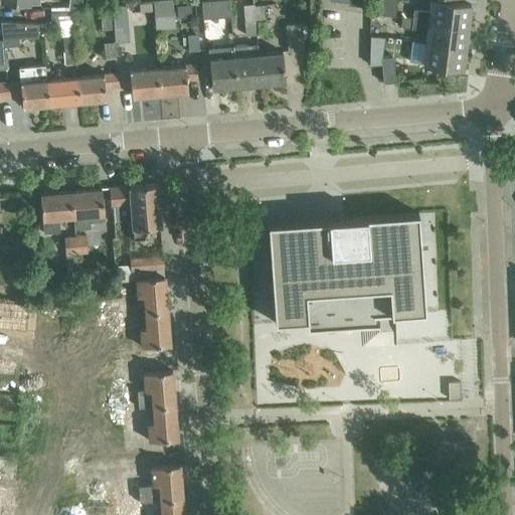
[(215,0),(205,1),(202,1),(204,18),(230,15),(228,0),(215,0)]
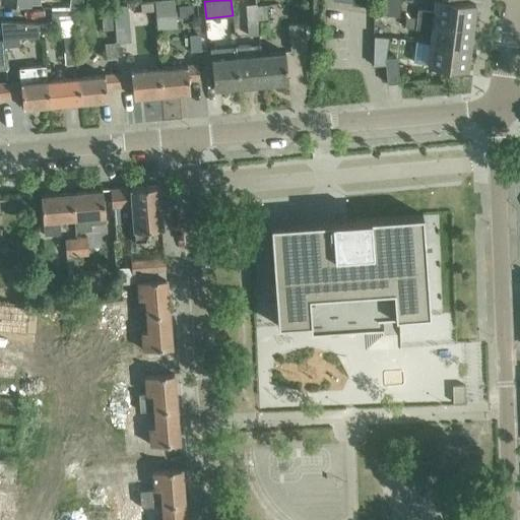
[(384,0),(383,14),(400,15),(401,0),(384,0)]
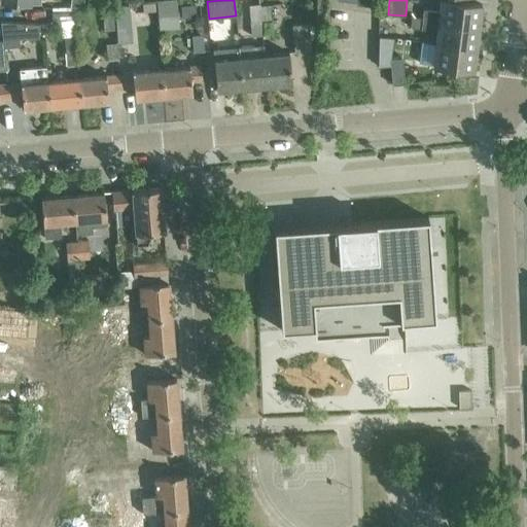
[(423,16),(423,21),(479,28),(482,6),(482,4),(461,2),(446,0),(440,0),(438,11),(424,9),(423,16)]
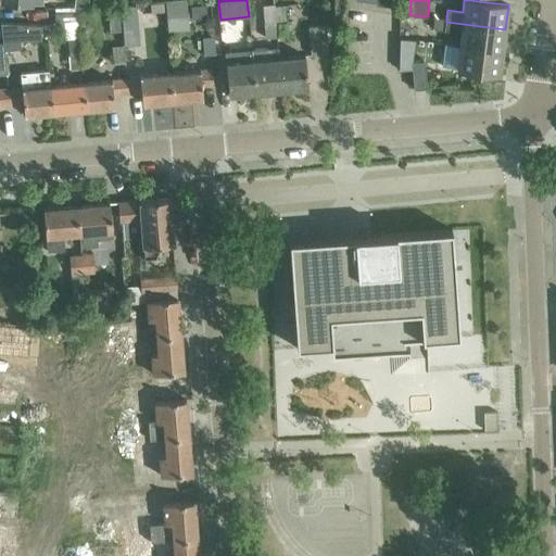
[(186,2),(166,4),(168,30),(189,28),(186,2)]
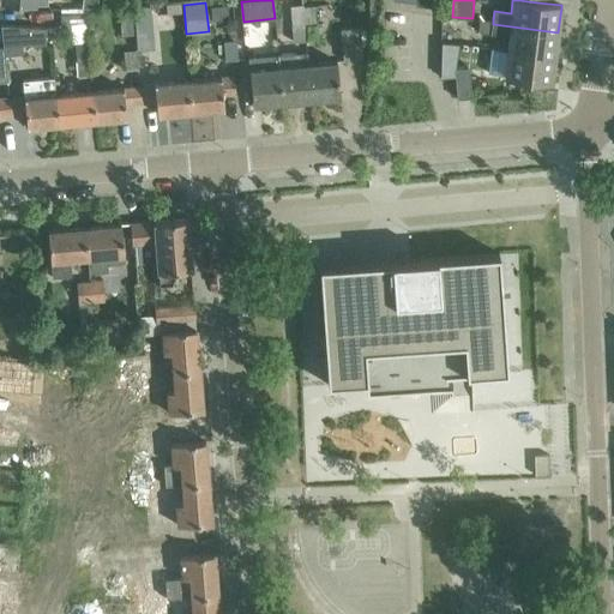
[(305,41),(302,5),(290,6),(293,42),(305,41)]
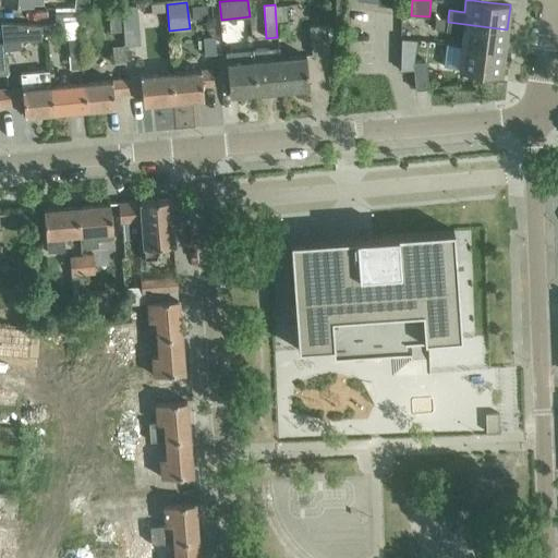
[(276,4),(275,4),(277,37),(289,36),(287,5),(276,5),(276,4)]
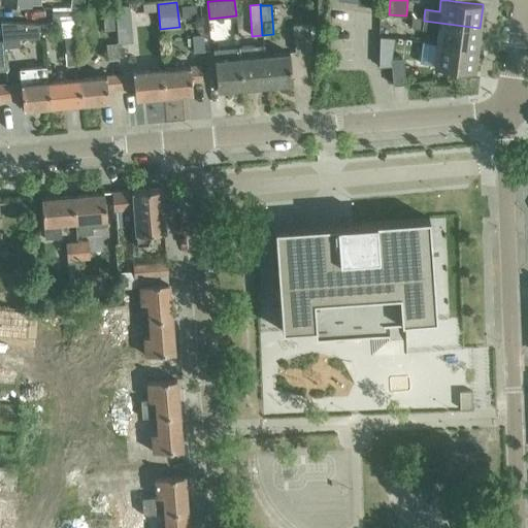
[(424,21),(411,19),(410,28),(437,32),(435,43),(477,48),(480,28),(424,21)]
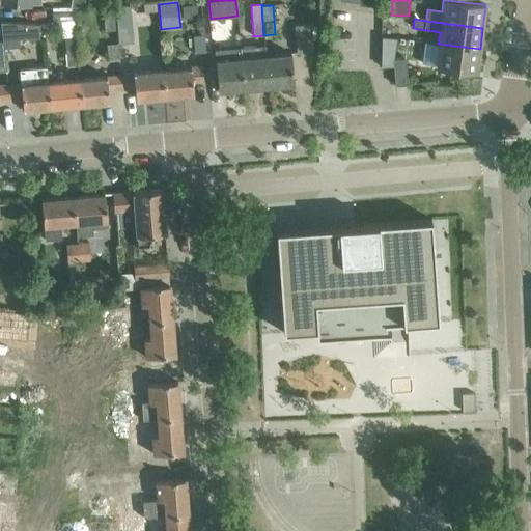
[(38,38),(39,25),(1,22),(3,40),(3,48),(20,47),(20,39),(38,38)]
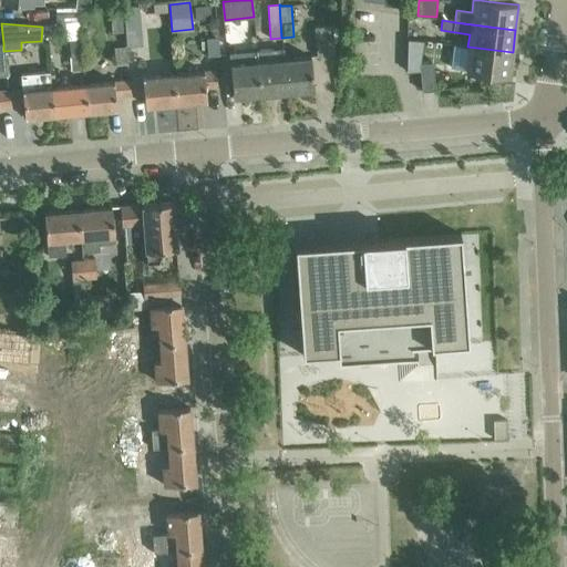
[(315,28),(318,57),(336,54),(333,26),(315,28)]
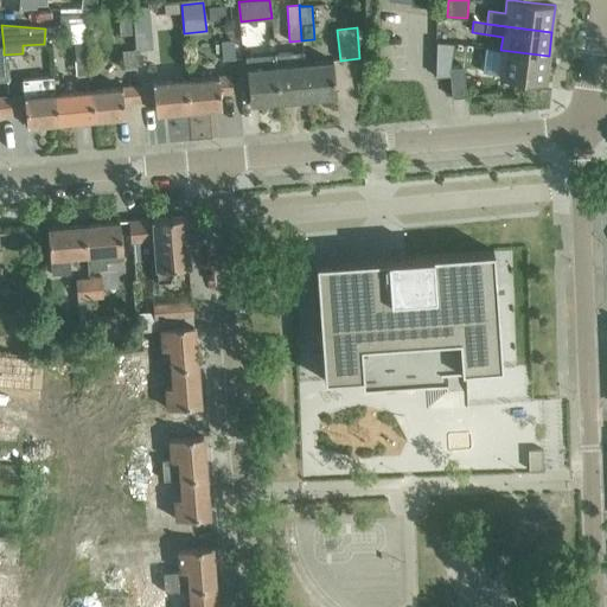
[(234,40),(221,42),(222,61),(235,59),(235,58),(234,40)]
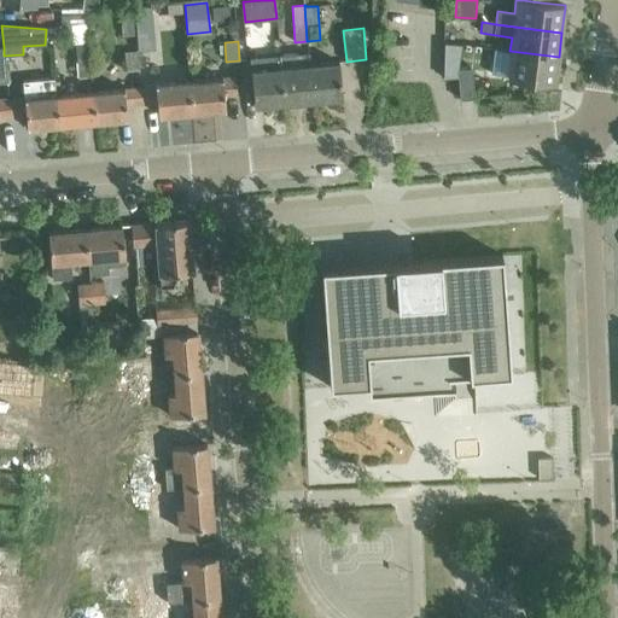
[(88,42),(75,44),(79,75),(92,74),(88,42)]
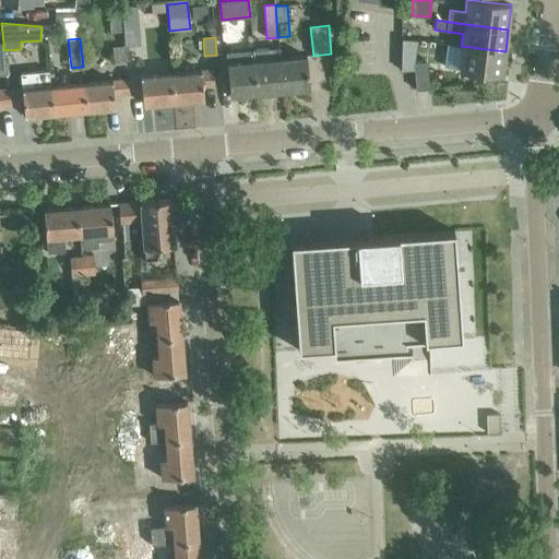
[(415,62),(418,40),(403,38),(402,71),(414,69),(414,62),(415,62)]
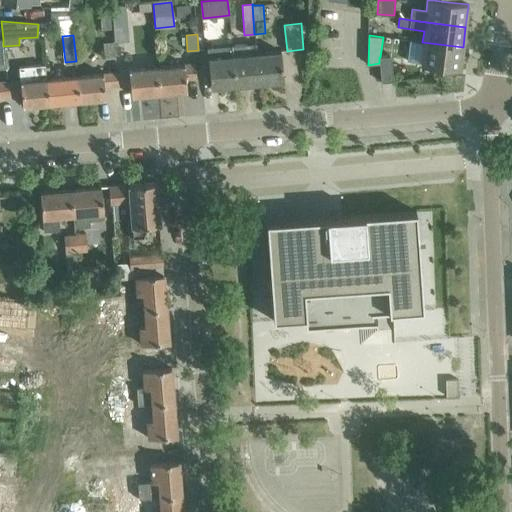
[(410,40),(407,61),(420,62),(460,68),(463,47),(422,42),(410,40)]
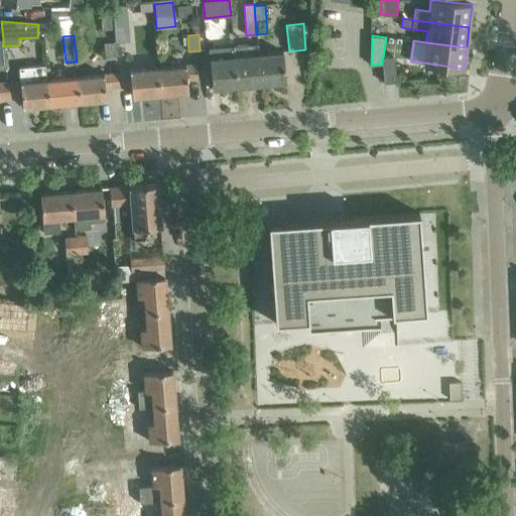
[(125,41),(114,42),(116,57),(126,56),(125,41)]
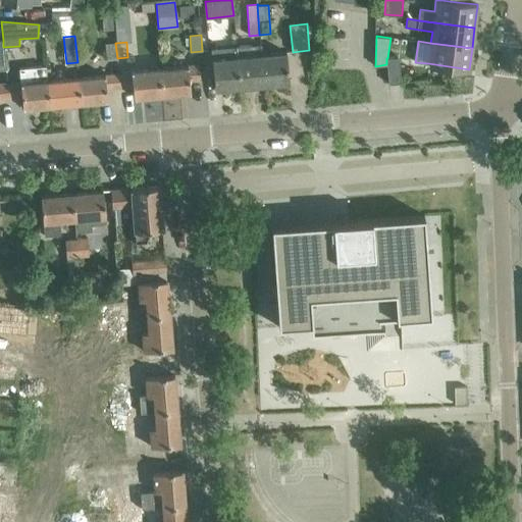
[(117,58),(115,43),(105,44),(106,59),(117,58)]
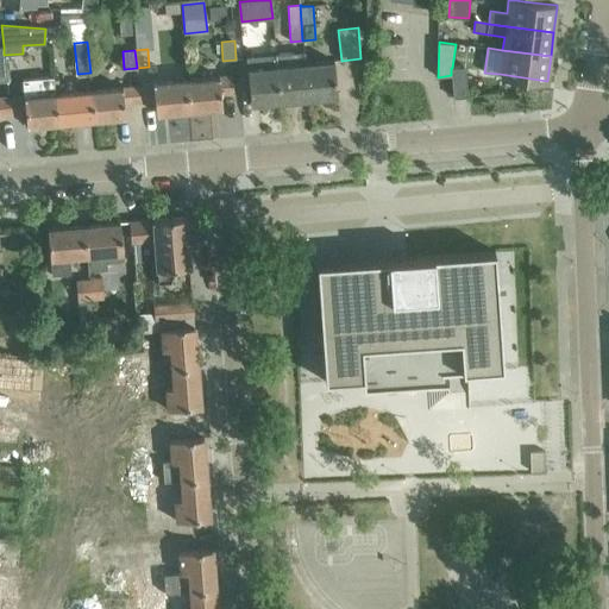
[(308,99),(303,51),(275,55),(276,67),(280,101),(308,99)]
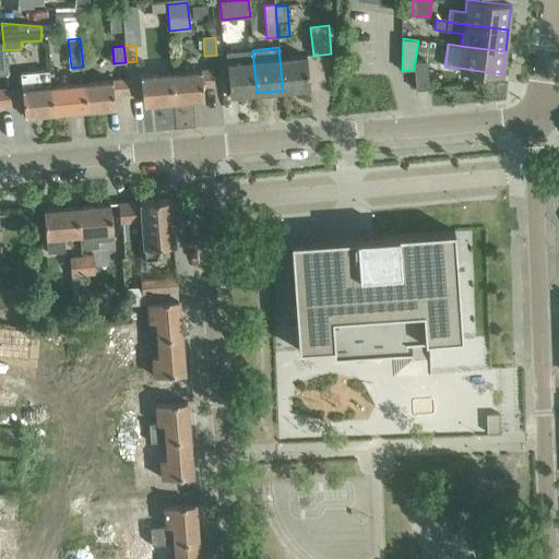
[(280,47),(278,47),(283,91),(310,88),(307,56),(281,58),(280,47)]
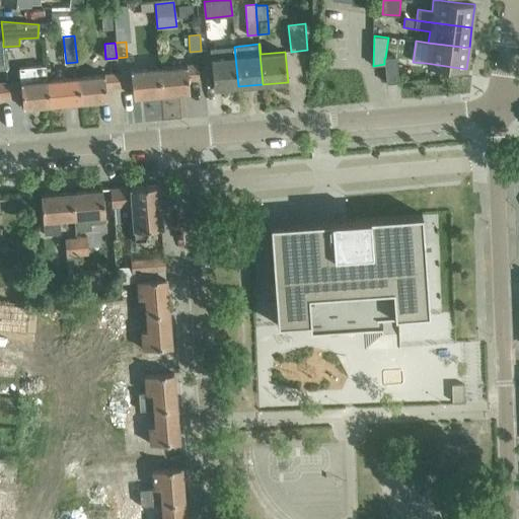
[(235,57),(234,47),(210,49),(213,89),(238,86),(235,57)]
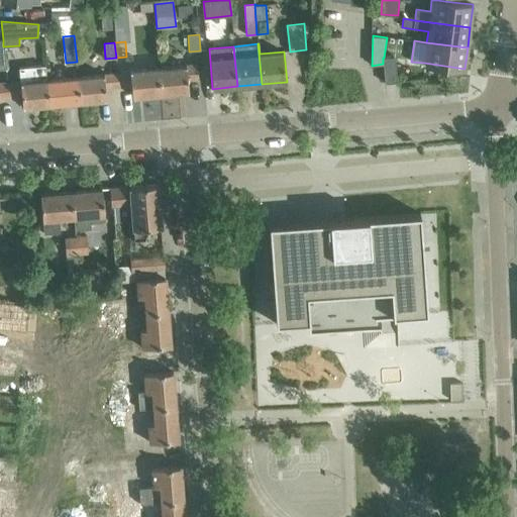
[(383,58),(383,64),(385,83),(397,82),(395,57),(384,58),(383,58)]
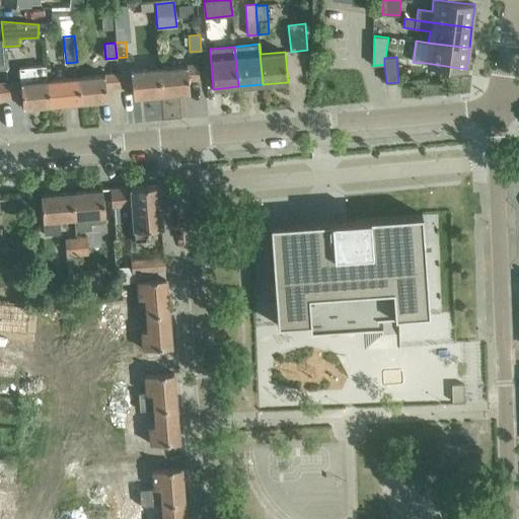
[(199,79),(198,64),(159,68),(161,93),(190,91),(189,80),(199,79)]
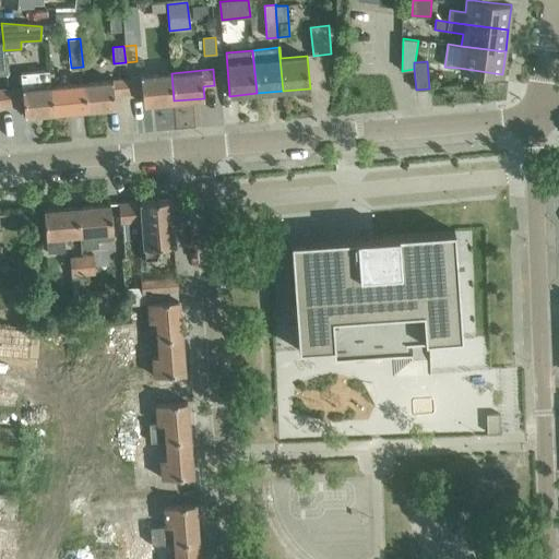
[(54,113),(51,85),(49,70),(21,73),(23,88),(10,90),(12,104),(23,103),(24,116),(54,113)]
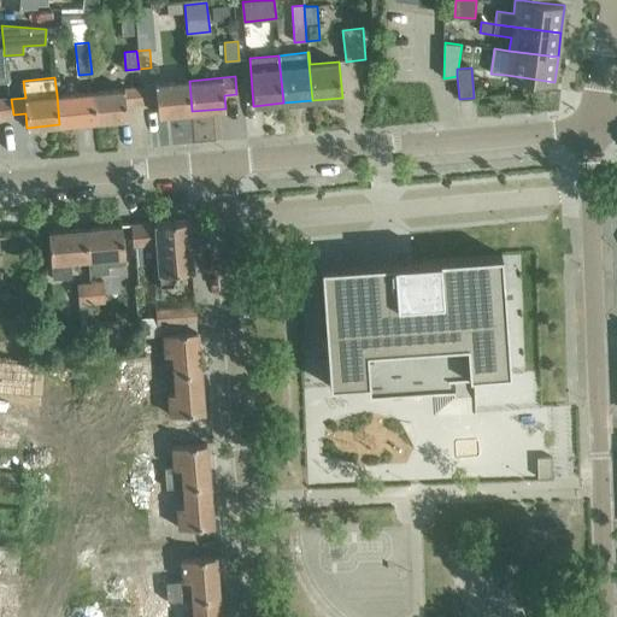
[(192,111),(189,81),(142,84),(145,103),(157,101),(158,115),(192,111)]
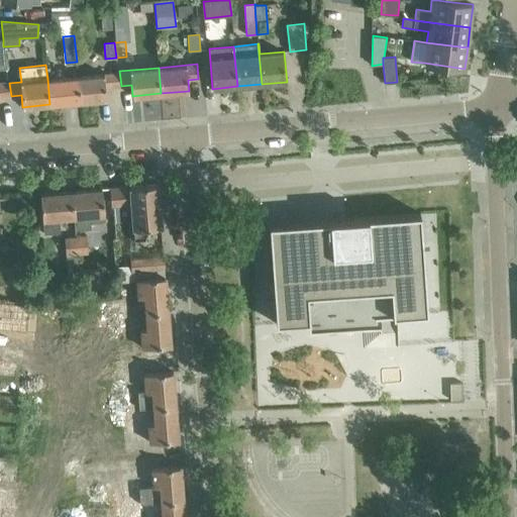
[(115,87),(114,73),(78,76),(80,101),(106,98),(105,88),(115,87)]
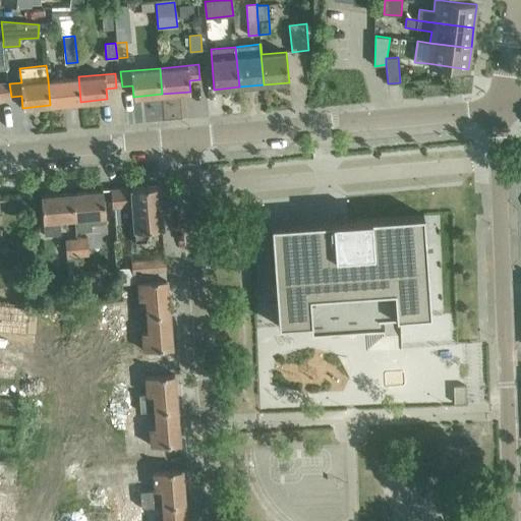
[(80,102),(78,76),(48,79),(50,105),(80,102)]
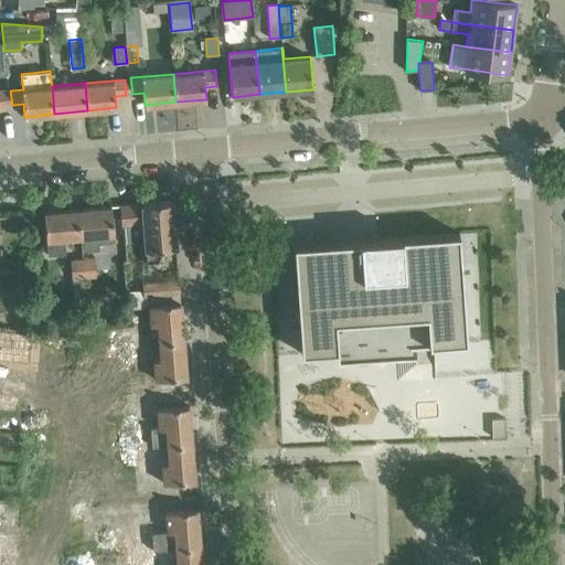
[(172,201),(120,205),(121,224),(144,223),(147,262),(161,260),(160,248),(177,247),(172,201)]
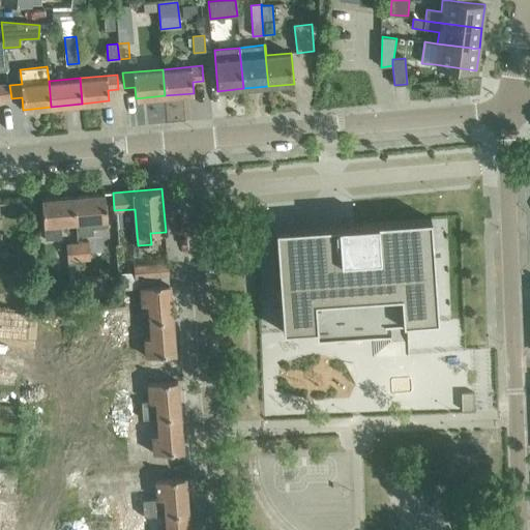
[(105,194),(71,197),(75,223),(77,223),(78,236),(93,235),(92,229),(108,228),(105,194)]
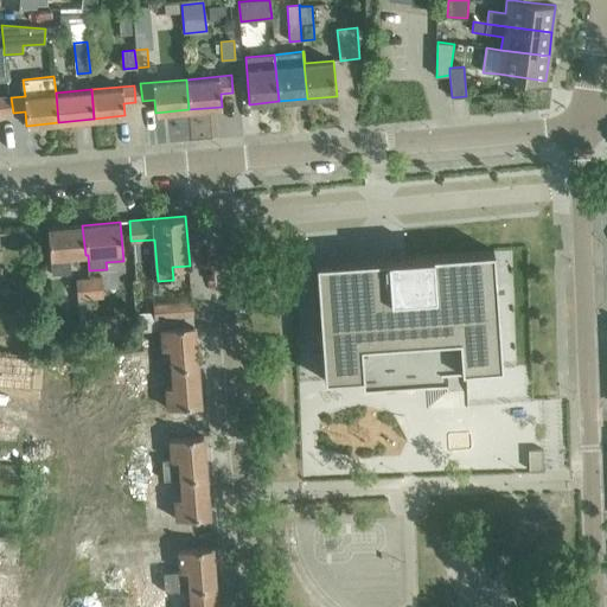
[(82,225),(48,229),(49,253),(50,259),(51,274),(71,273),(69,257),(85,255),(82,225)]
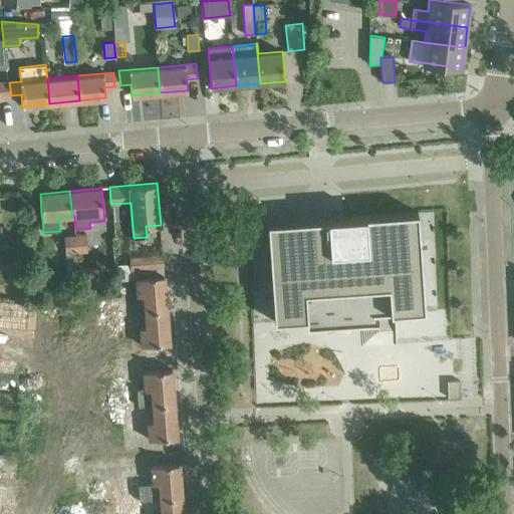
[(35,223),(35,210),(26,210),(26,223),(35,223)]
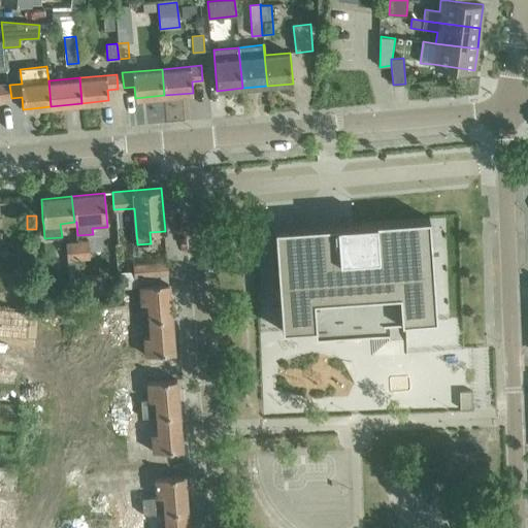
[(285,228),(274,229),(282,330),(315,328),(316,338),(371,334),(382,333),(404,331),(405,331),(405,322),(436,320),(430,228),(429,218),(333,225),(285,228)]
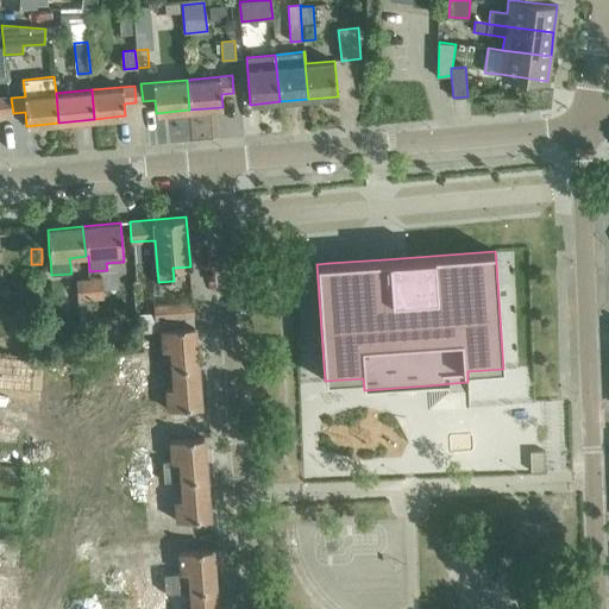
[(102,277),(87,278),(89,300),(105,299),(102,277)]
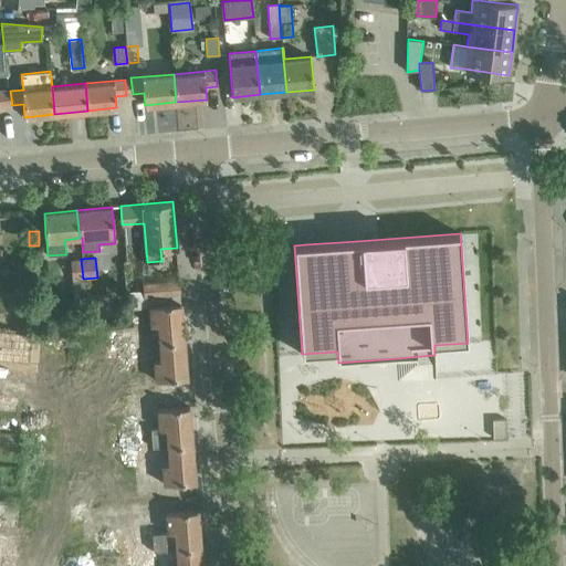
[(81,259),(71,260),(72,280),(83,279),(81,259)]
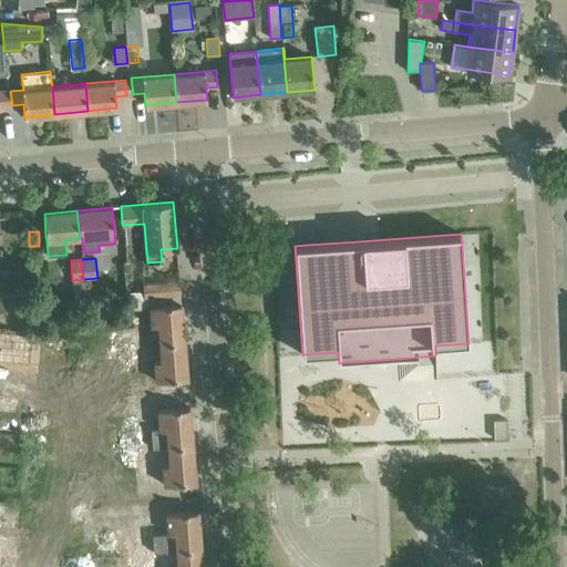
[(20,264),(19,295),(37,296),(39,265),(20,264)]
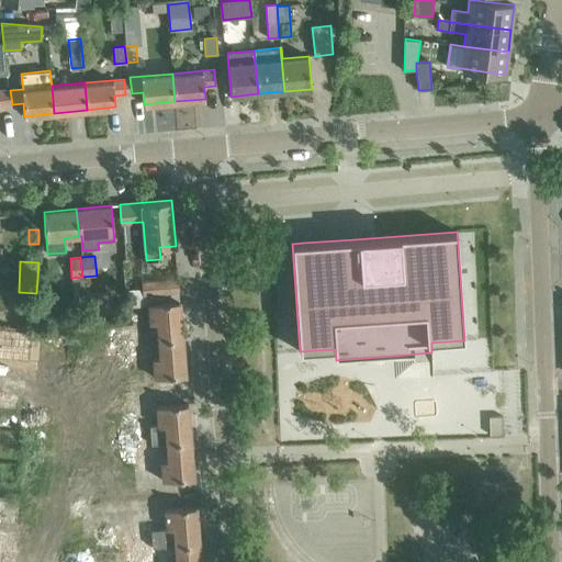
[(177,279),(143,282),(144,295),(179,292),(177,279)]
